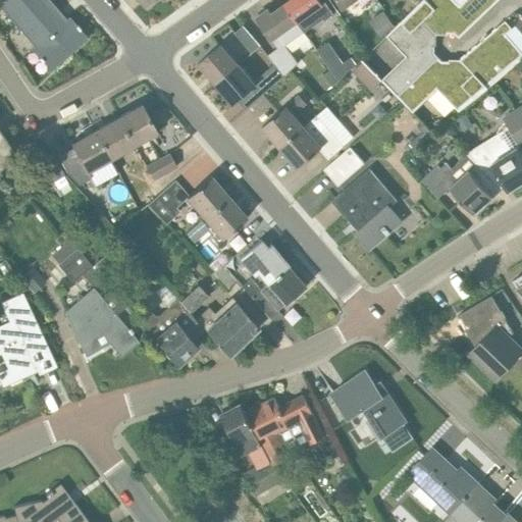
[(0,0),(0,5),(13,21),(38,0),(0,0)]
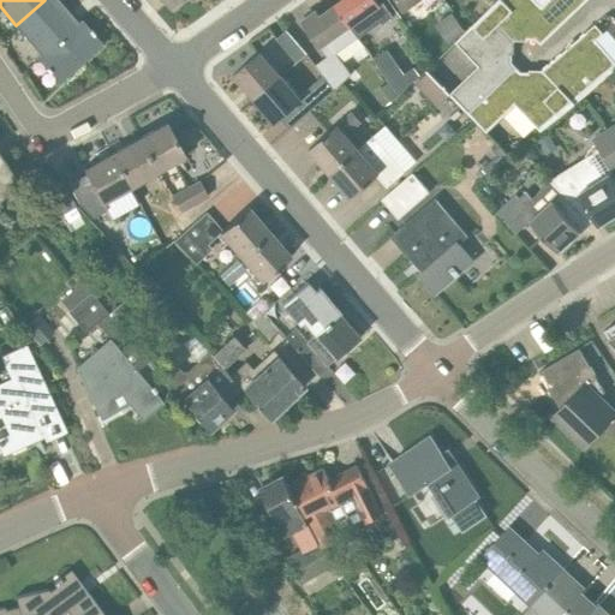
[(78,24),(57,0),(45,0),(16,25),(42,55),(78,24)]
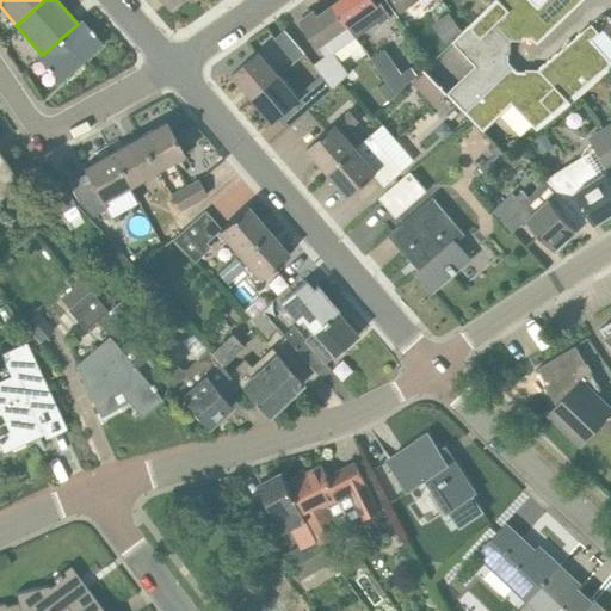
[(341,0),(334,6),(357,38),(378,22),(381,25),(392,17),(381,2),(378,4),(375,0),(341,0)]
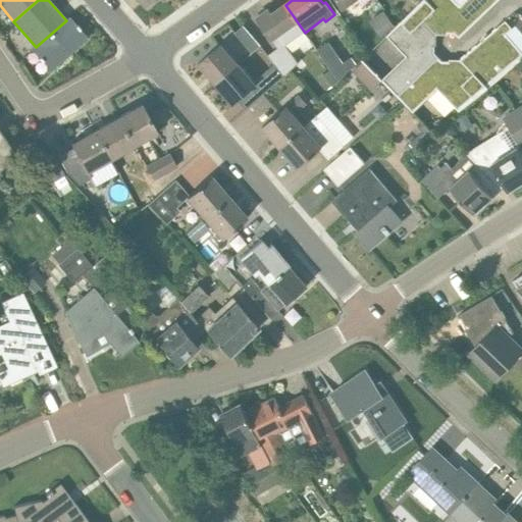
[(334,0),(342,9),(354,0),(334,0)]
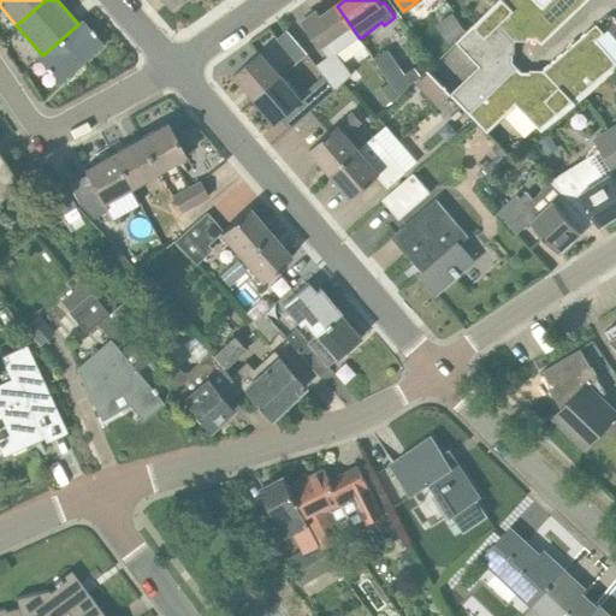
[(479,0),(487,10),(497,0),(479,0)]
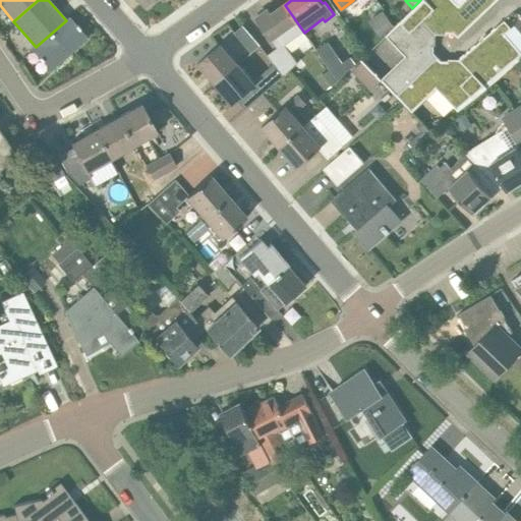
[(466,0),(460,6),(454,0),(423,0),(413,10),(437,36),(437,35),(454,34),(459,38),(498,0),(466,0)]
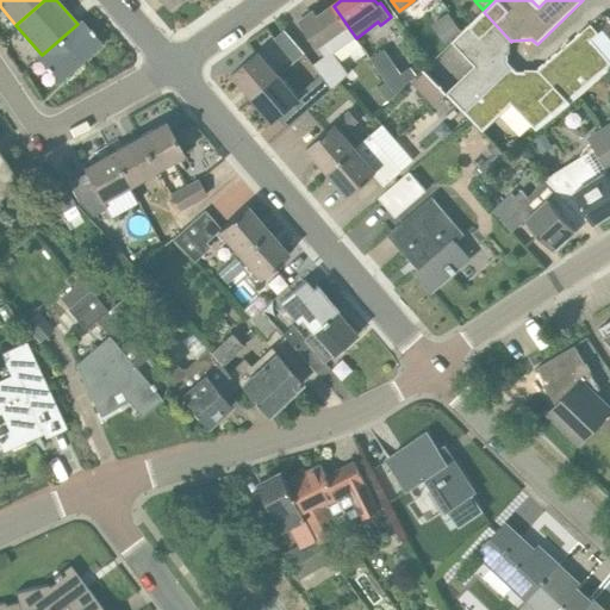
[(335,54),(356,38),(334,6),(319,16),(315,10),(299,22),(324,56),(313,64),(321,75),(332,89),(338,83),(348,74),(335,54)]
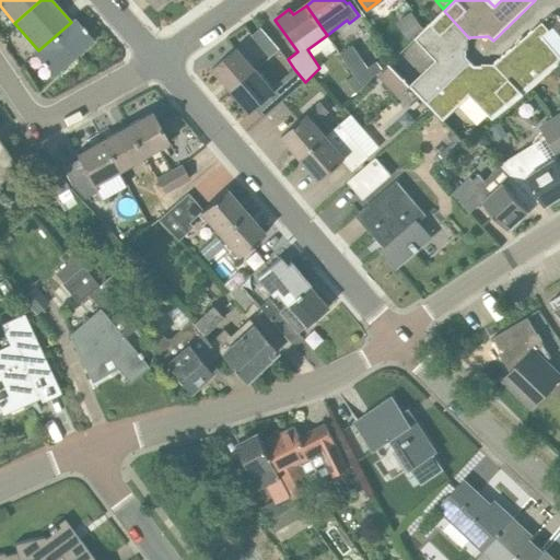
[(409,41),(424,28),(412,11),(396,23),(409,41)]
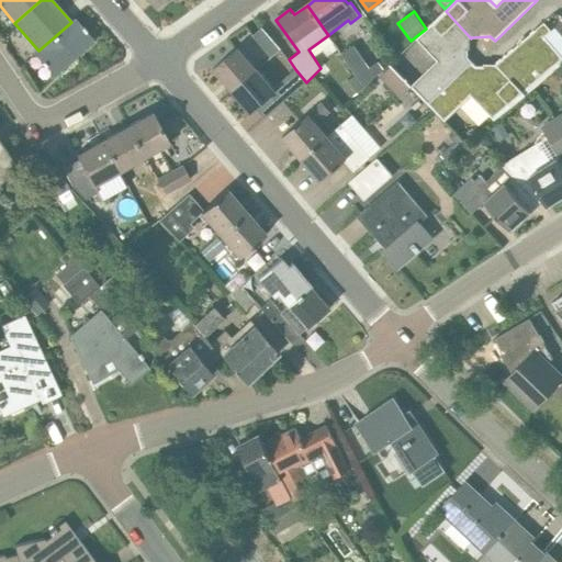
[(438,62),(412,87),(428,103),(472,62),(468,57),(470,38),(471,38),(446,11),(417,40),(438,62)]
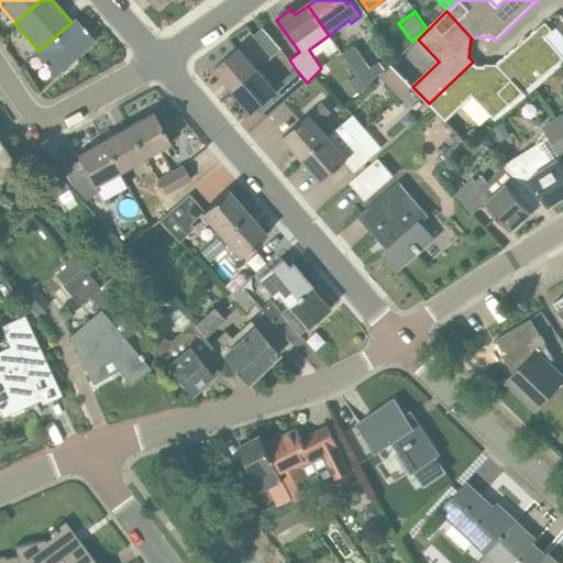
[(75,20),(72,22),(39,51),(36,54),(55,76),(94,41),(75,20)]
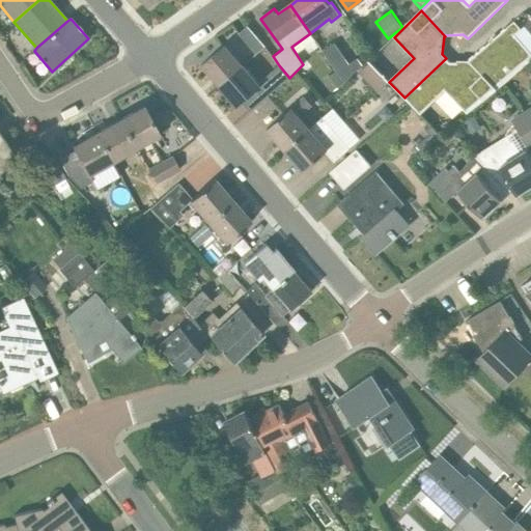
[(501,86),(529,62),(530,60),(530,53),(515,34),(522,29),(514,21),(474,55),(501,86)]
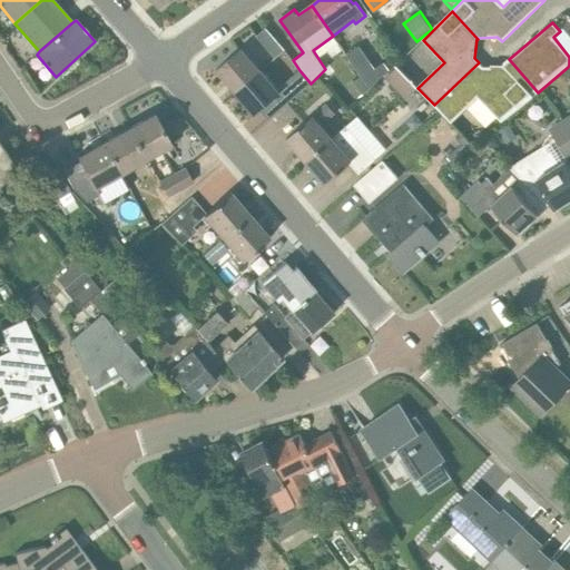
[(274,57),(283,49),(266,28),(256,36),(274,57)]
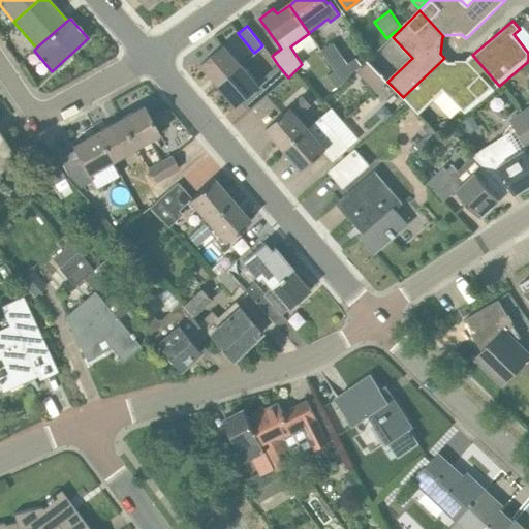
[(343,82),(352,72),(332,43),(320,51),(335,70),(343,82)]
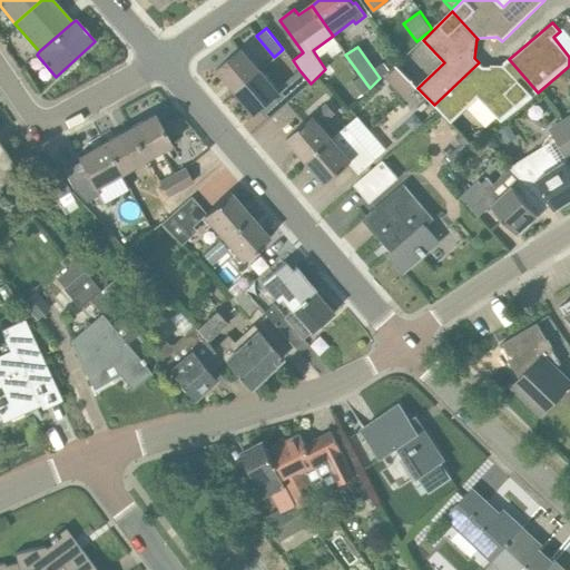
[(217,69),(236,91),(261,70),(242,48),(217,69)]
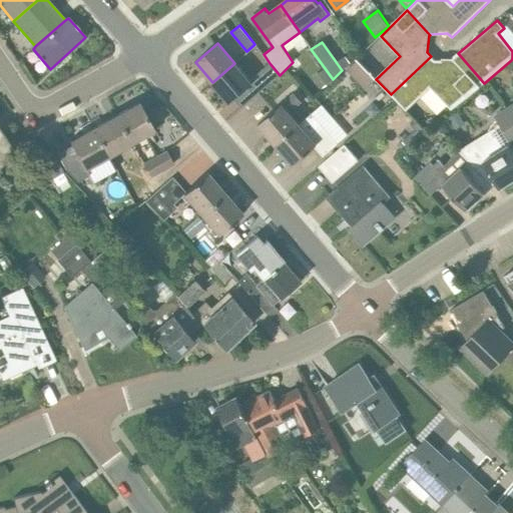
[(452,110),(484,83),(458,53),(452,59),(435,60),(431,56),(391,94),(406,110),(430,88),(452,110)]
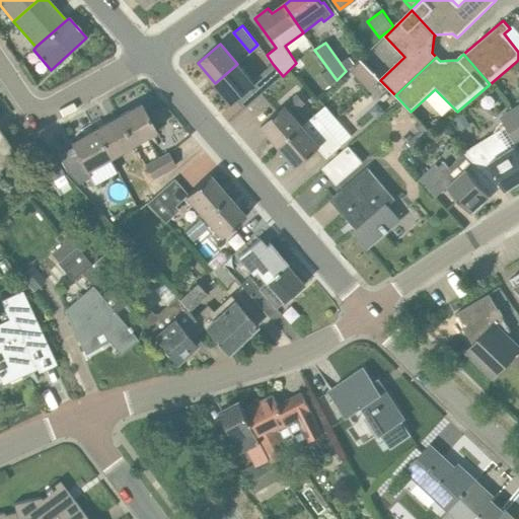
[(369,90),(380,80),(360,61),(350,71),(369,90)]
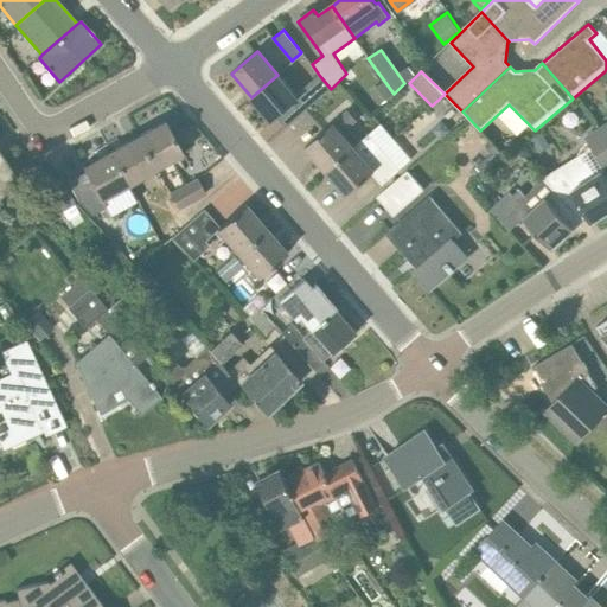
[(298,100),(294,95),(278,75),(251,97),(272,122),(298,100)]
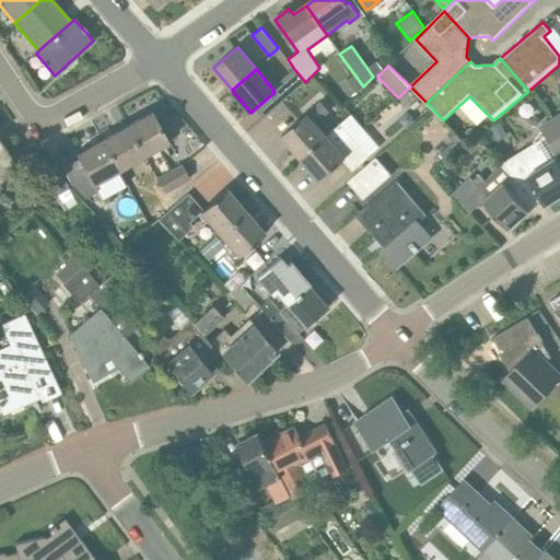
[(271,88),(275,92),(282,101),(288,96),(305,82),(294,69),(271,88)]
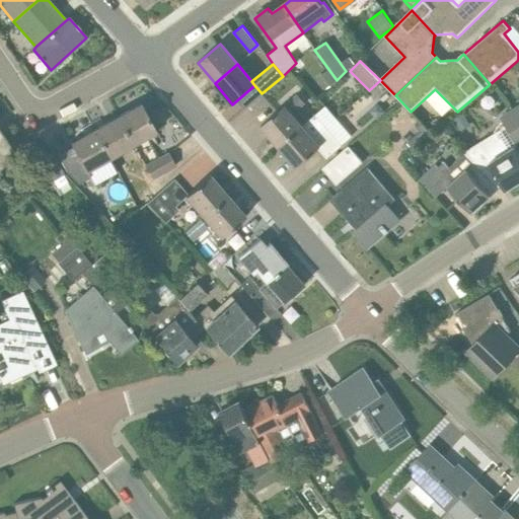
[(328,69),(315,79),(323,89),(337,80),(328,69)]
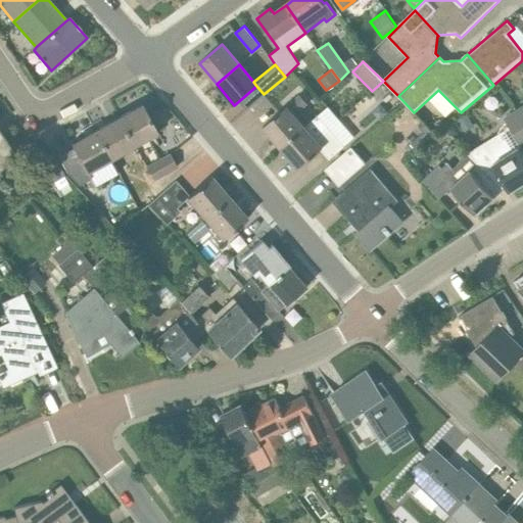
[(306,90),(290,72),(285,77),(269,90),(285,108),(264,127),(281,148),(305,127),(295,114),(307,104),(300,95),(306,90)]
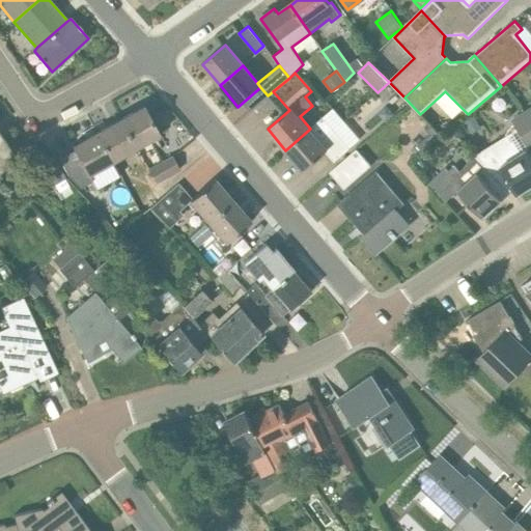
[(120,119),(136,148),(161,135),(145,106),(120,119)]
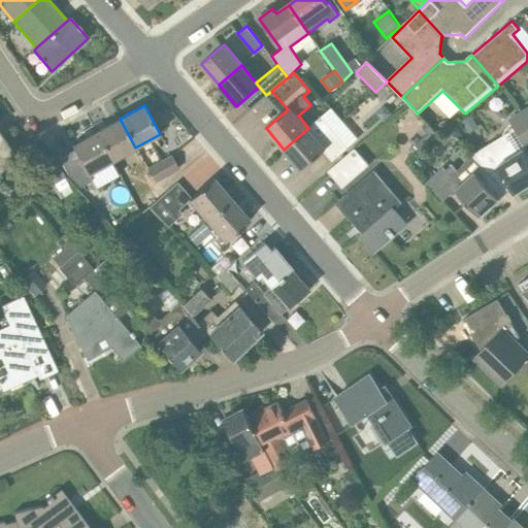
[(527,145),(527,124),(525,120),(527,118),(527,114),(524,109),(510,118),(527,145)]
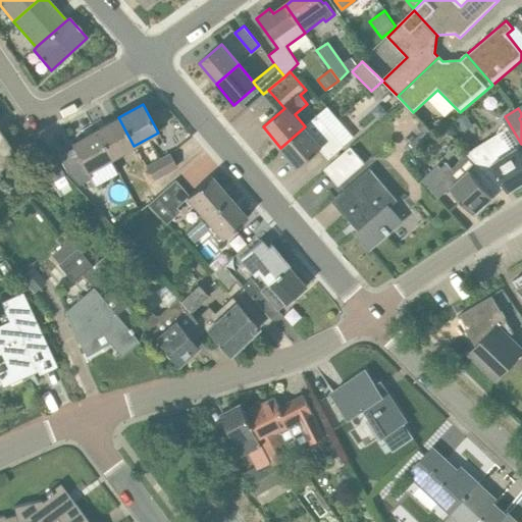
[(472,127),(465,114),(455,120),(463,134),(472,127)]
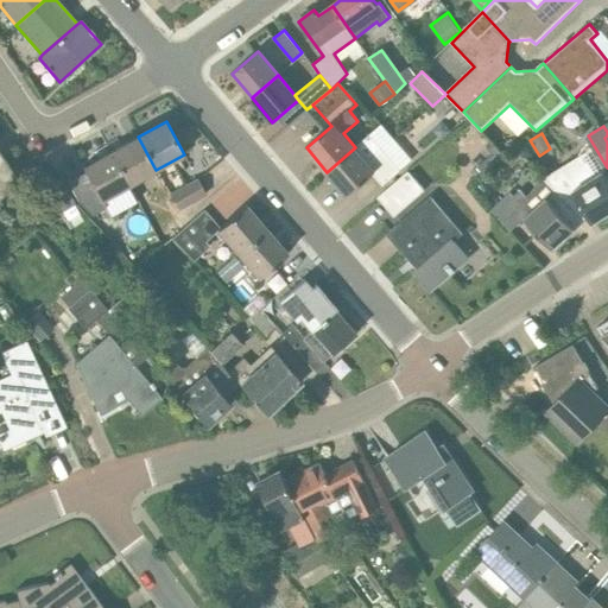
[(355,147),(327,172),(347,196),(373,175),(382,187),(400,171),(369,135),(355,147)]
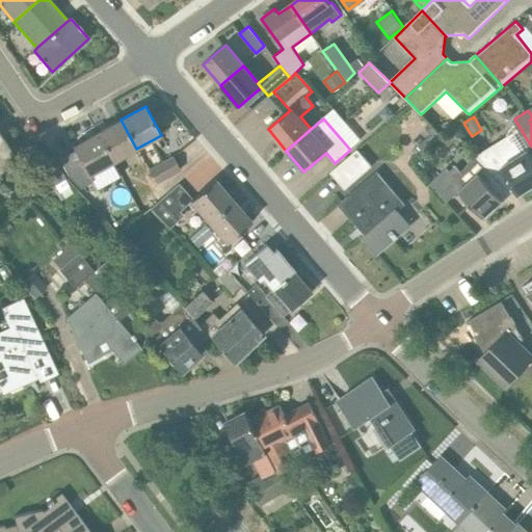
[(97,133),(113,161),(136,149),(121,120),(97,133)]
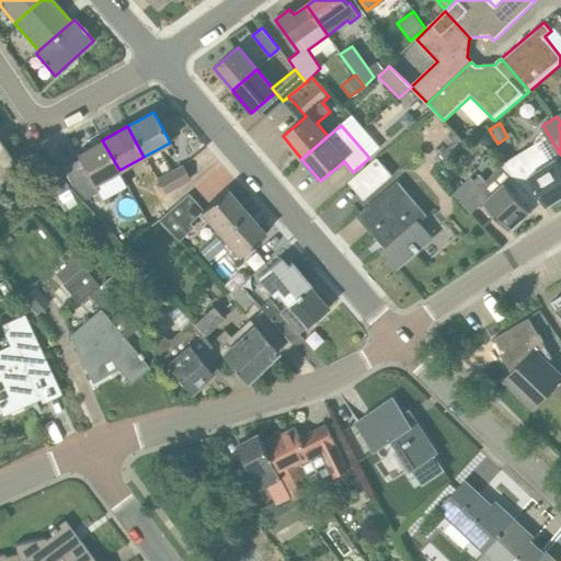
[(445,161),(466,142),(454,132),(435,149),(445,161)]
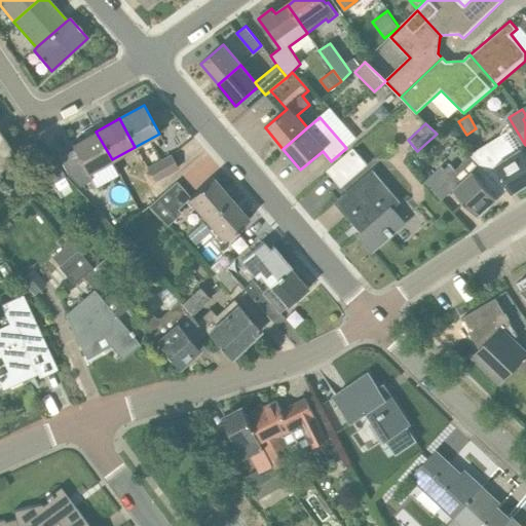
[(112,159),(96,132),(60,151),(71,171),(82,164),(87,173),(112,159)]
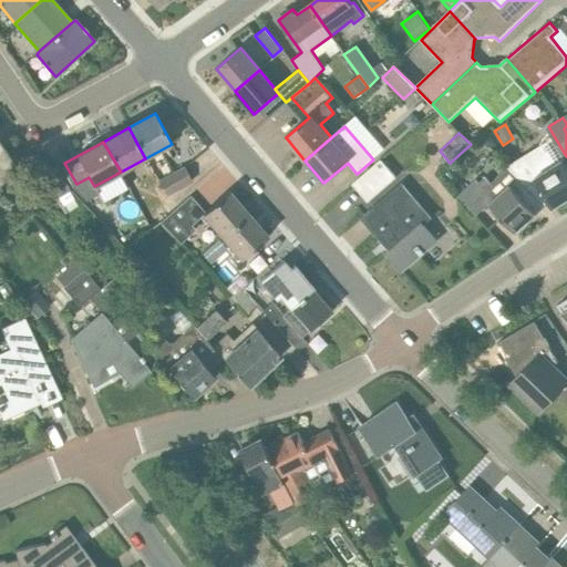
[(2,145),(0,145),(0,191),(2,189),(0,186),(0,183),(20,171),(2,145)]
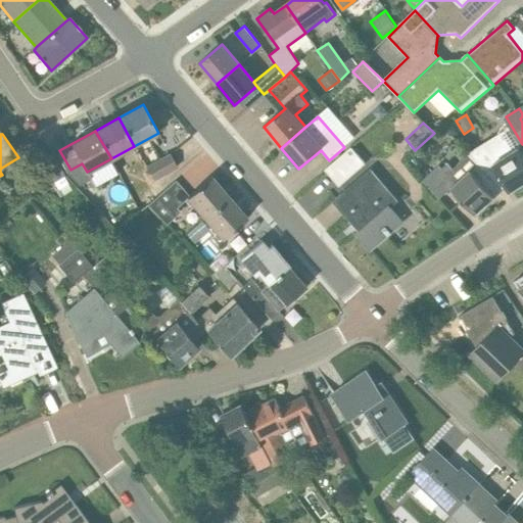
[(470,153),(503,189),(507,186),(511,192),(522,183),(522,152),(520,148),(512,153),(501,135),(470,153)]
